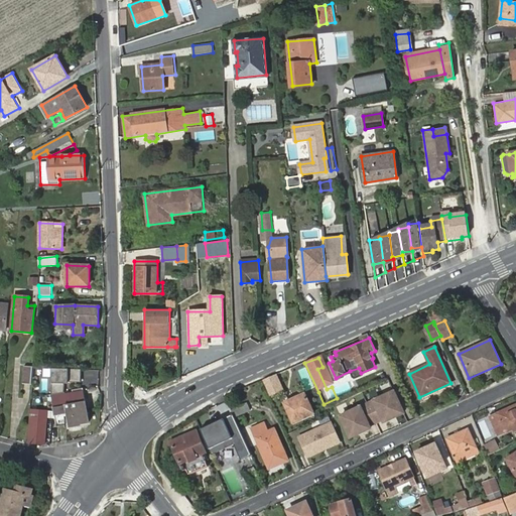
[(304,362),(263,380),(268,391),(275,388),(273,383),(292,374),(295,380),(301,377),(310,395),(318,392),(304,363),(304,362)]
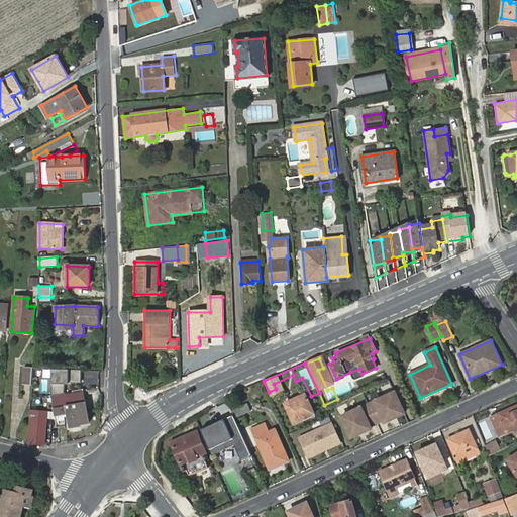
[(23,367),(22,384),(31,385),(32,368),(23,367)]
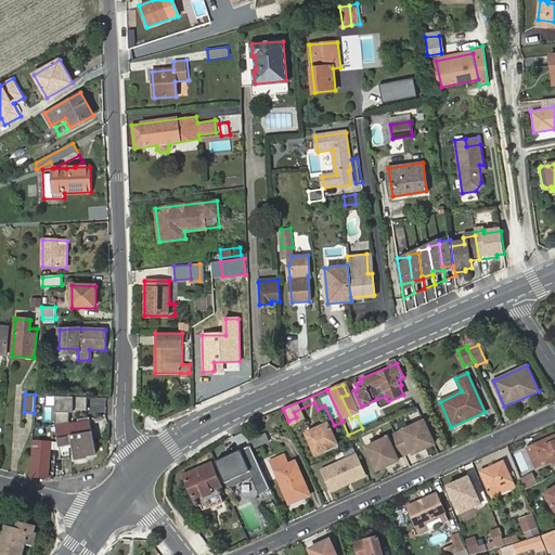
[(379,405),(388,401),(386,396),(376,399),(379,405)]
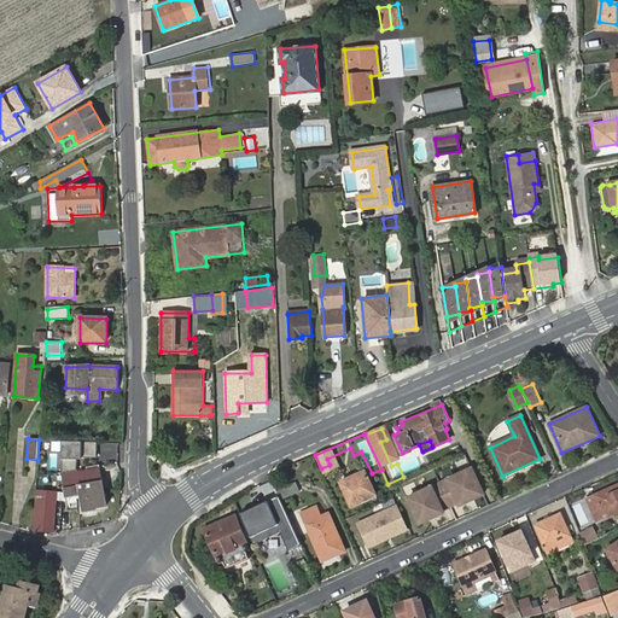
[(63,471),(80,471),(80,442),(63,442),(63,471)]
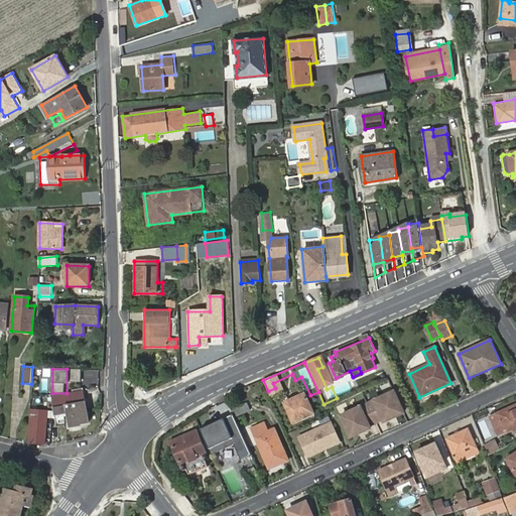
[(69,370),(69,377),(98,378),(98,371),(69,370)]
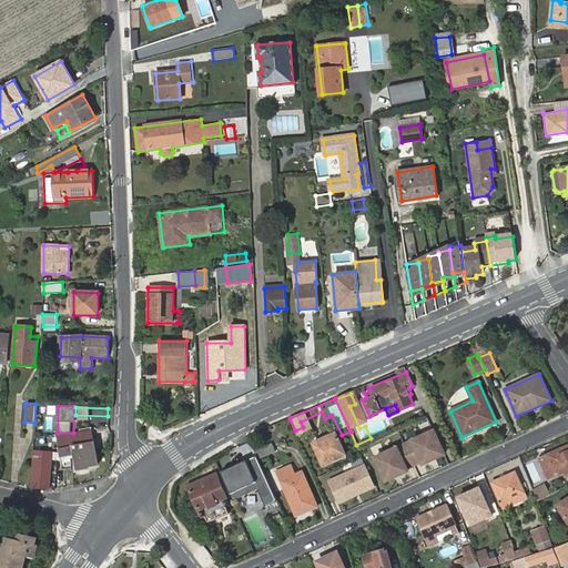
[(445,454),(434,429),(404,444),(414,465),(422,462),(423,464),(445,454)]
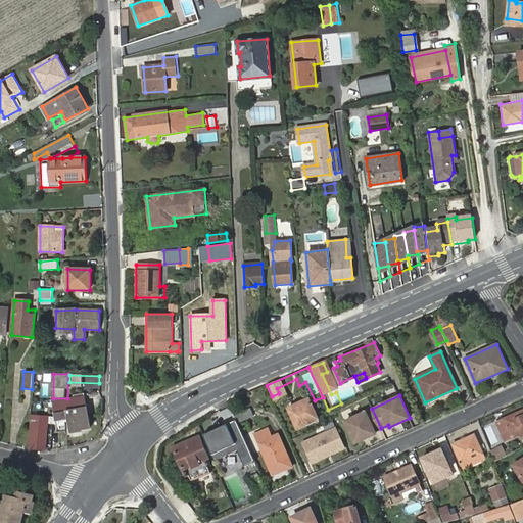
[(54,402),(57,422),(69,420),(73,434),(82,432),(82,430),(90,428),(85,398),(66,401),(66,400),(54,402)]
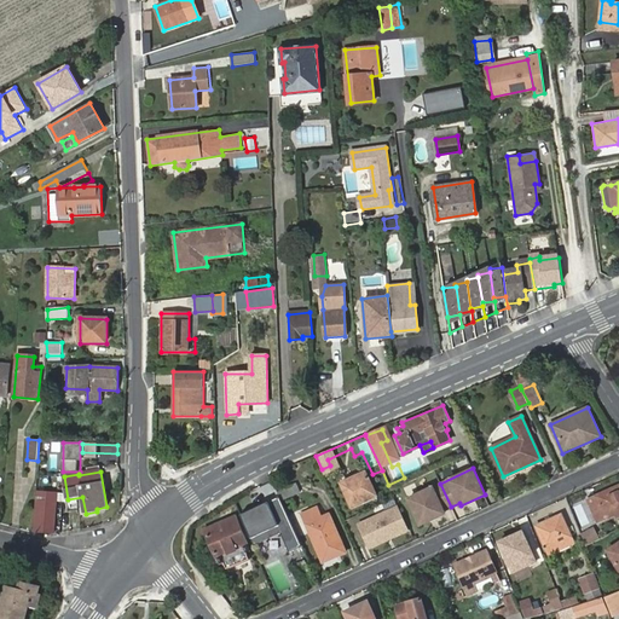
[(341,482),(352,505),(375,495),(365,472),(341,482)]
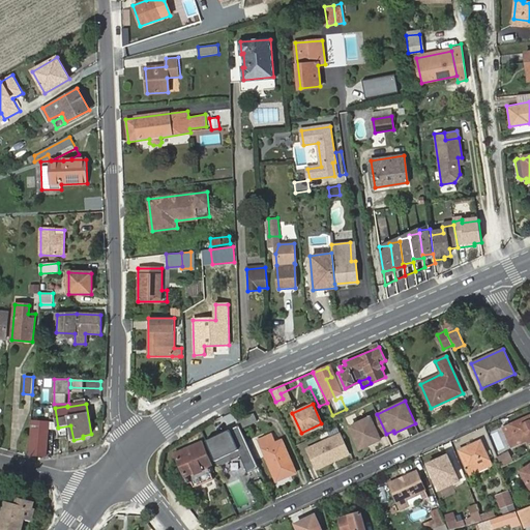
[(239,425),(240,429),(257,421),(253,413),(237,420),(239,425)]
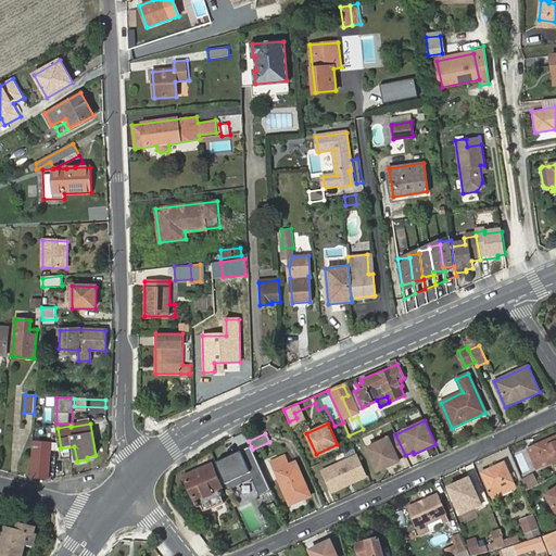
[(405,455),(395,434),(367,447),(378,470),(399,460),(397,458),(405,455)]
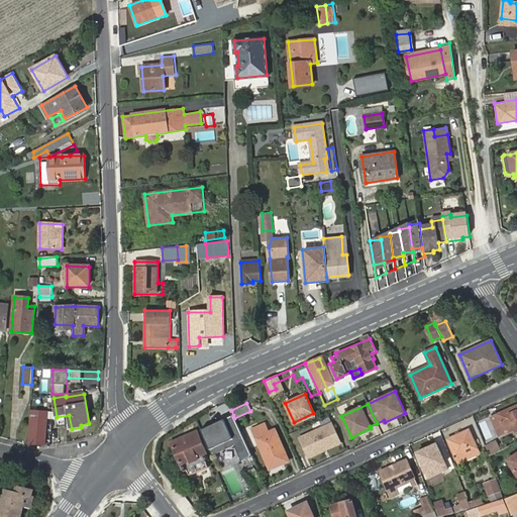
[(516,405),(492,417),(500,435),(513,429),(514,431),(516,429),(516,405)]
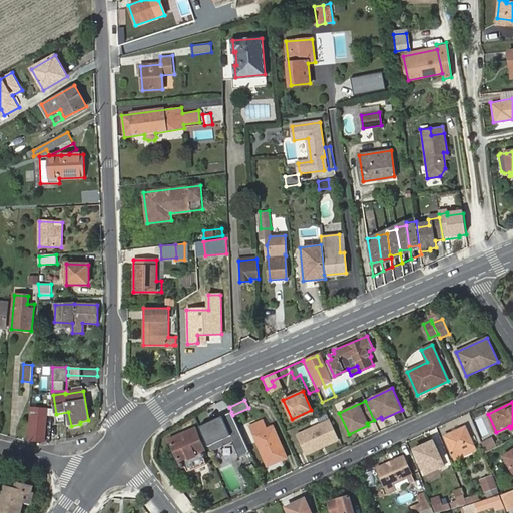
[(28,441),(44,442),(47,409),(31,408),(28,441)]
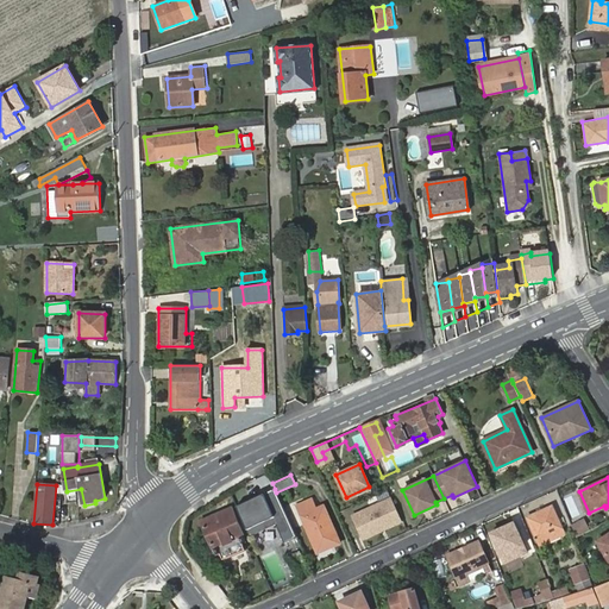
[(275,489),(236,506),(250,537),(277,525),(286,542),(296,538),(276,493),(275,489)]
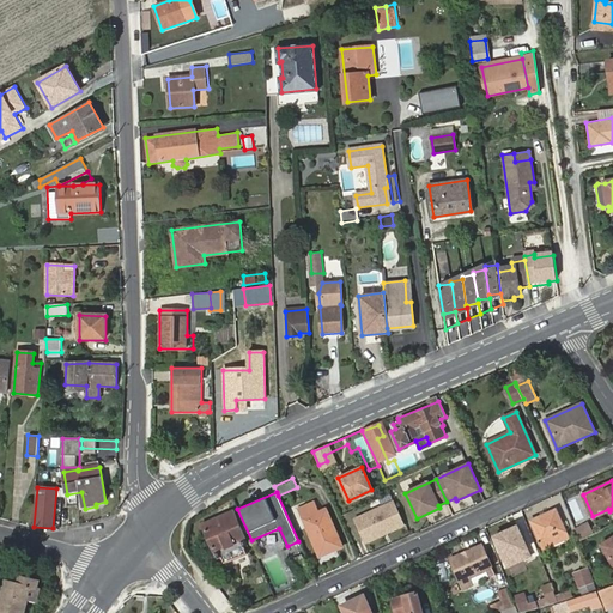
[(298,508),(320,556),(343,545),(326,508),(317,511),(314,501),(298,508)]
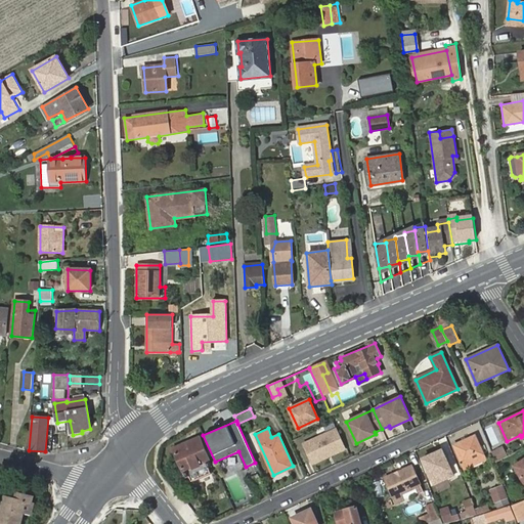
[(336,428),(301,444),(312,467),(347,450),(336,428)]
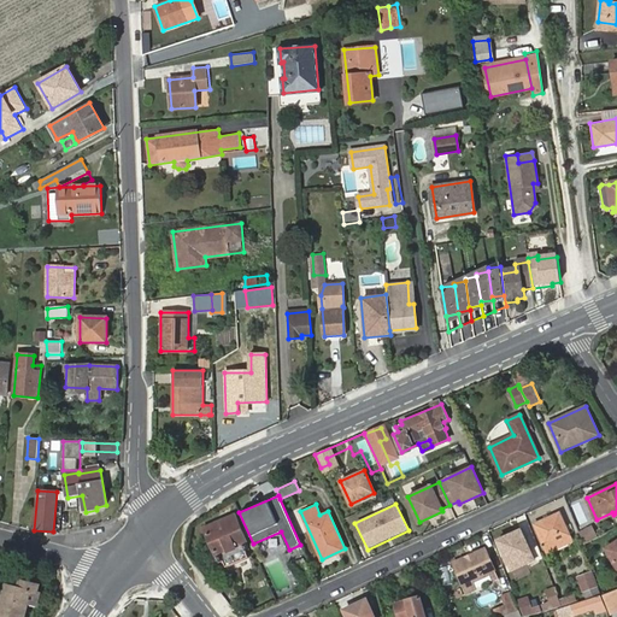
[(535,524),(547,551),(571,541),(559,513),(535,524)]
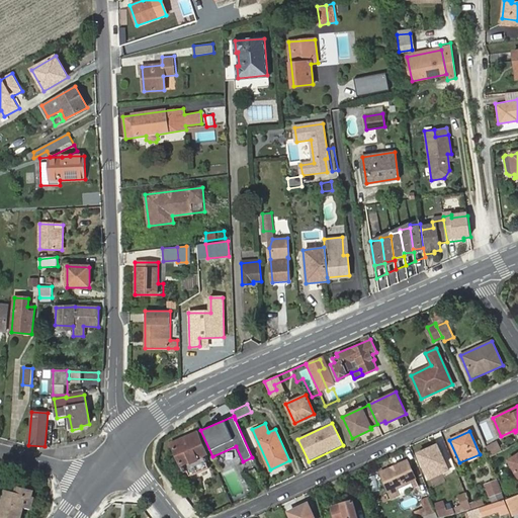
[(203,463),(206,469),(209,468),(206,462),(208,461),(205,455),(207,455),(197,432),(171,443),(181,466),(182,466),(185,471),(186,471),(188,477),(193,475),(190,468),(203,463)]
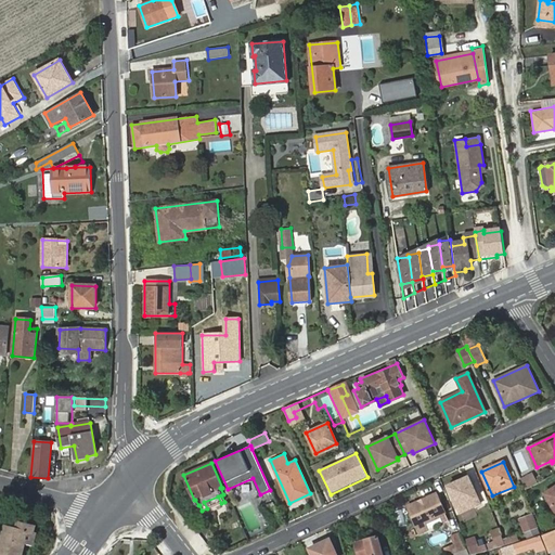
[(523,478),(526,486),(533,482),(530,475),(523,478)]
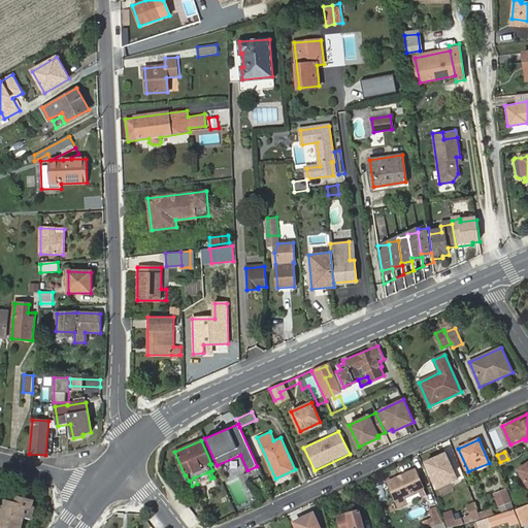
[(439,482),(455,474),(446,454),(425,463),(437,489),(441,487),(439,482)]
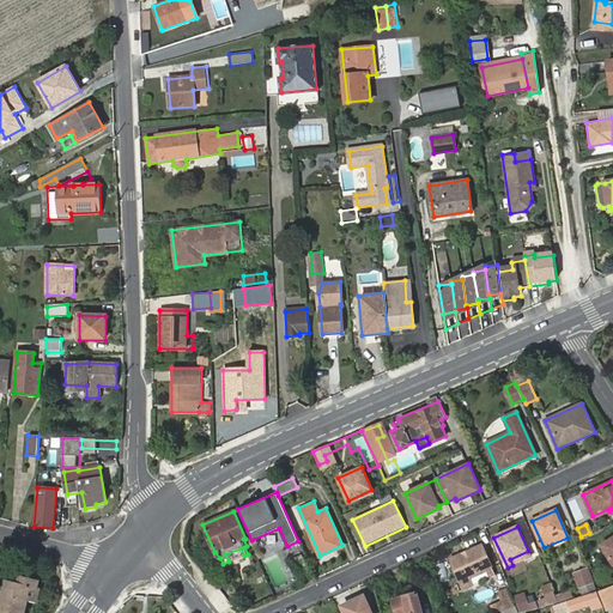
[(612,538),(601,546),(612,563),(612,538)]
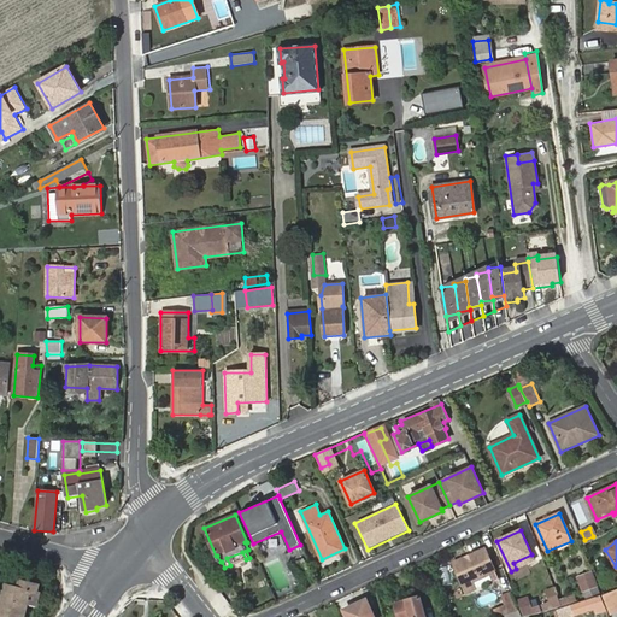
[(453,563),(468,593),(475,589),(472,581),(494,571),(485,550),(453,563)]
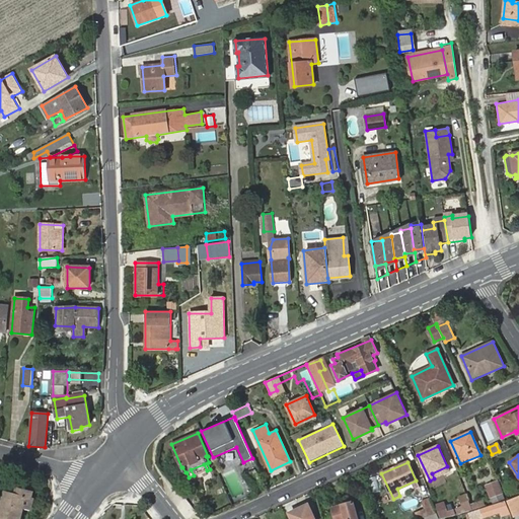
[(194,475),(207,470),(204,464),(191,469),(194,475)]
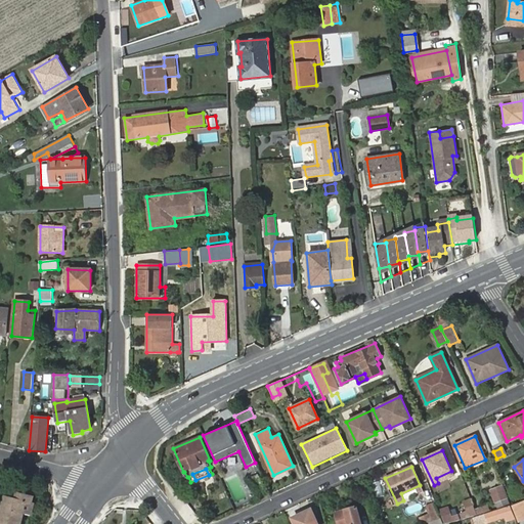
[(453,476),(451,471),(436,478),(438,483),(453,476)]
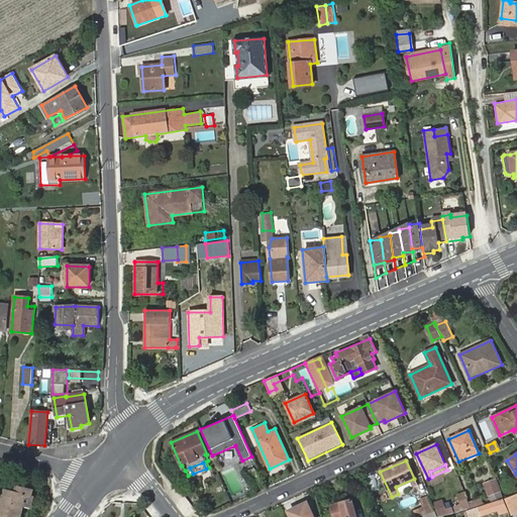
[(484,483),(491,501),(502,497),(496,479),(484,483)]
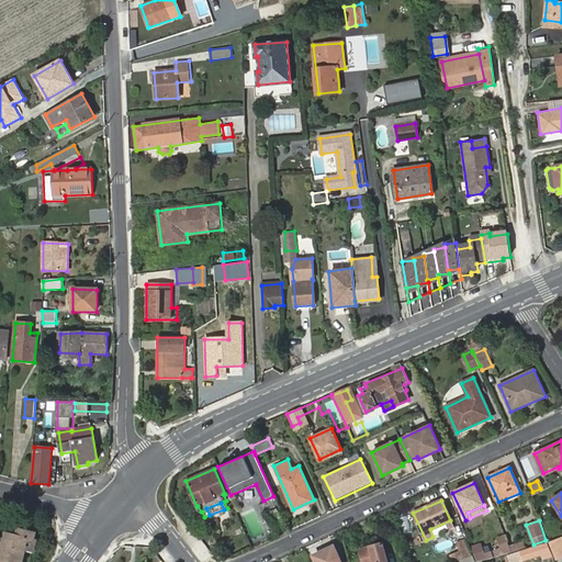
[(21,537),(15,536),(6,532),(0,552),(0,561),(22,561),(26,548),(32,550),(36,534),(23,530),(21,537)]
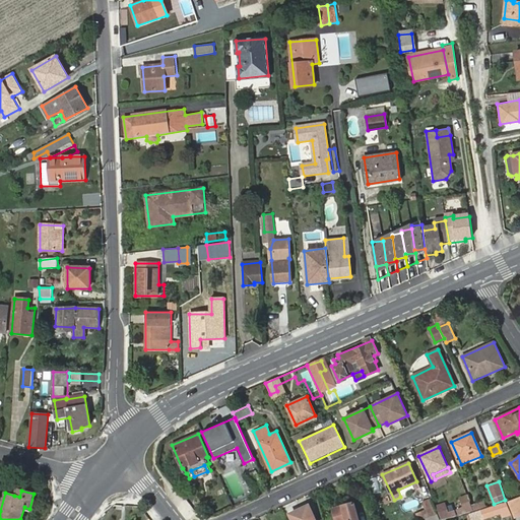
[(470,505),(466,494),(459,497),(462,506),(455,509),(458,515),(472,510),(470,505)]
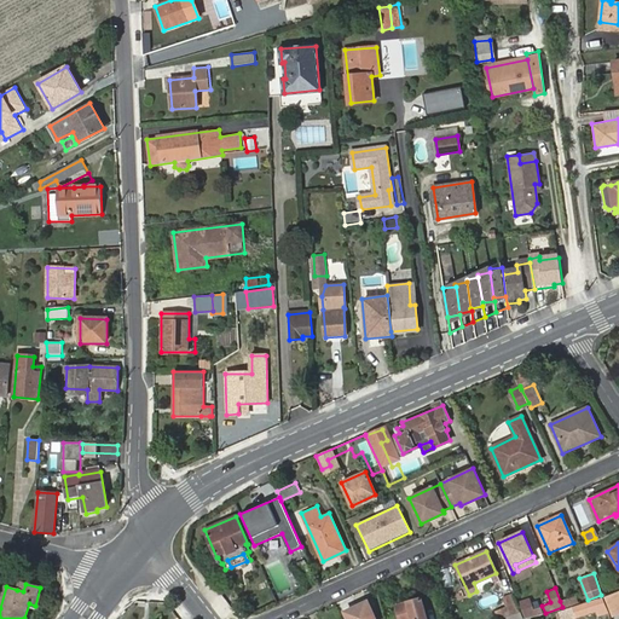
[(618,590),(603,597),(613,618),(618,614),(618,590)]
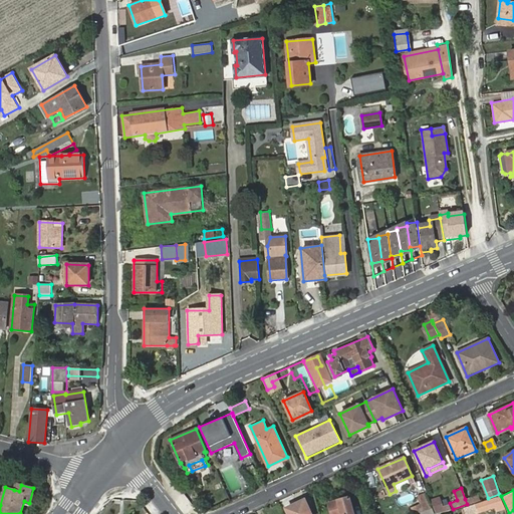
[(432,507),(426,492),(418,496),(421,503),(412,506),(415,513),(421,512),(430,508),(432,507)]
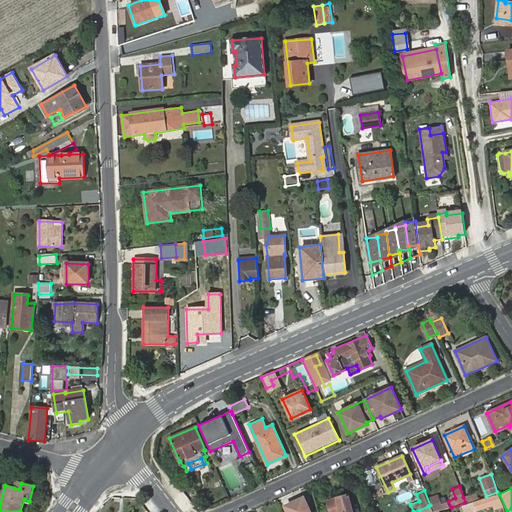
[(476,493),(463,497),(465,502),(478,498),(476,493)]
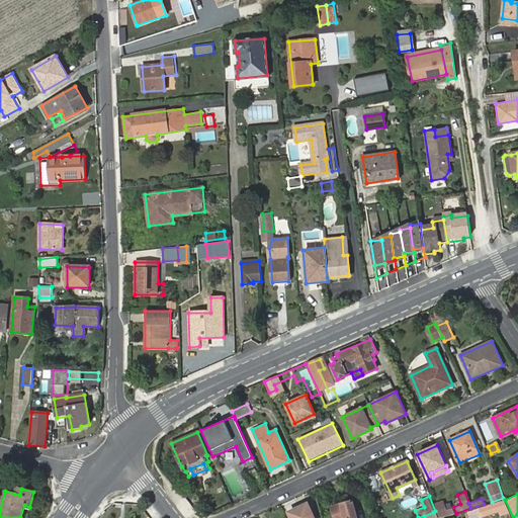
[(331,506),(334,517),(357,517),(352,500),(331,506)]
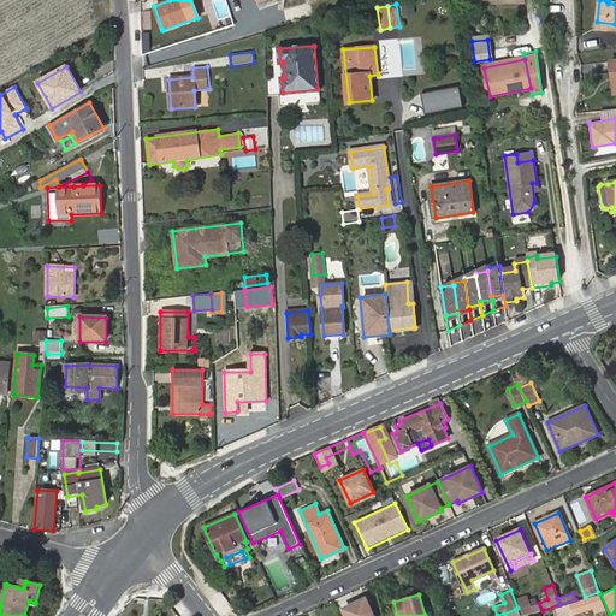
[(531,606),(528,599),(527,594),(516,598),(522,615),(540,610),(538,604),(531,606)]
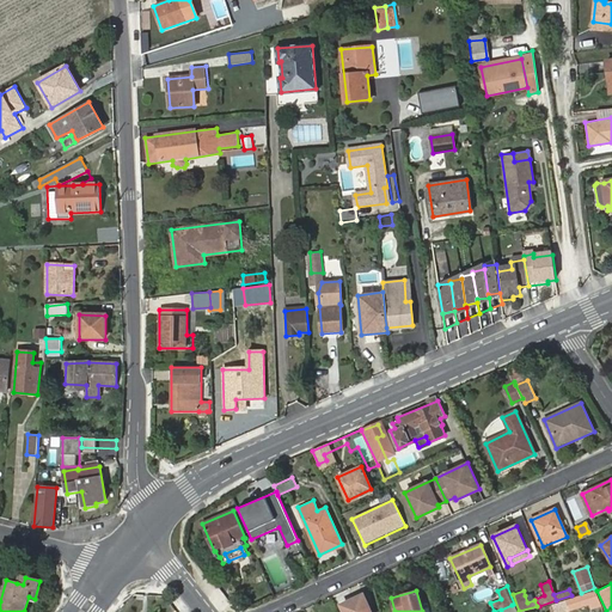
[(597,591),(565,600),(569,611),(589,605),(592,610),(603,606),(597,591)]
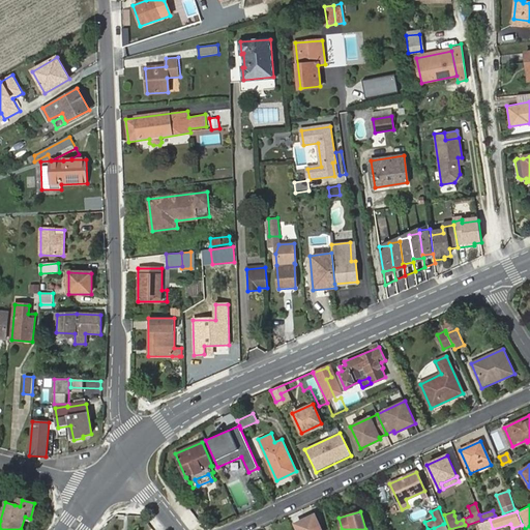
[(296,525),(298,529),(320,529),(315,517),(296,525)]
